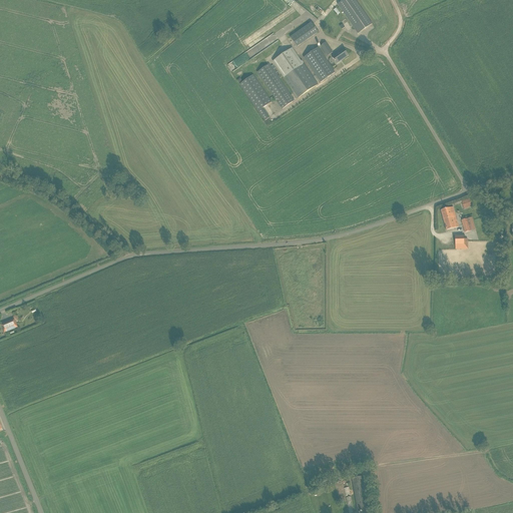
[(372,24),(355,0),(344,0),(338,4),(358,34),(372,24)]
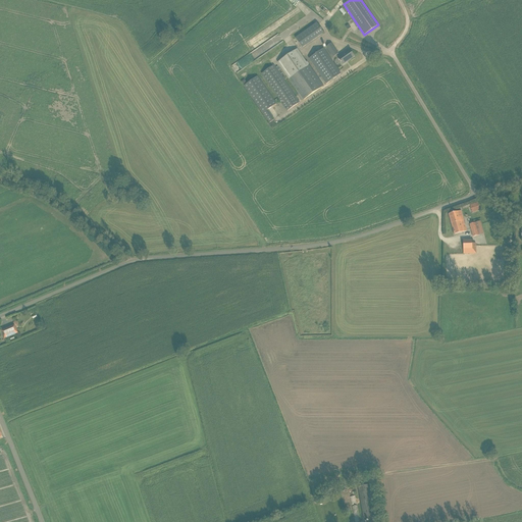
[(293,8),(279,18),(281,21),(295,11),(293,8)]
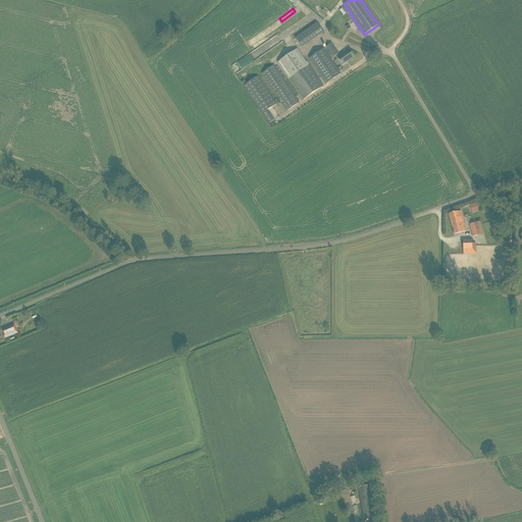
[(323,34),(317,23),(295,38),(302,48),(323,34)]
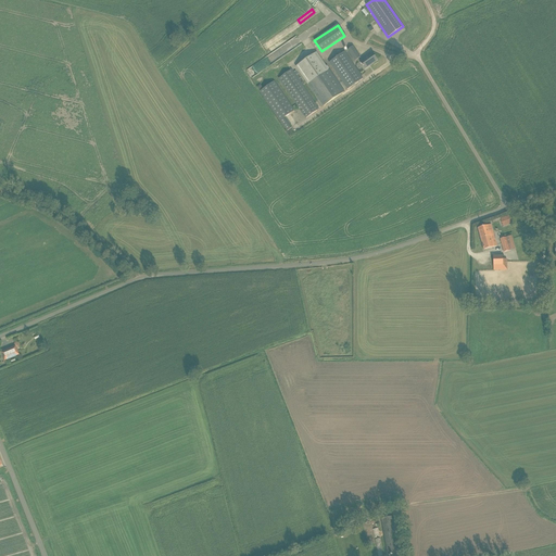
[(348,50),(352,57),(355,61),(361,58),(353,47),(348,50)]
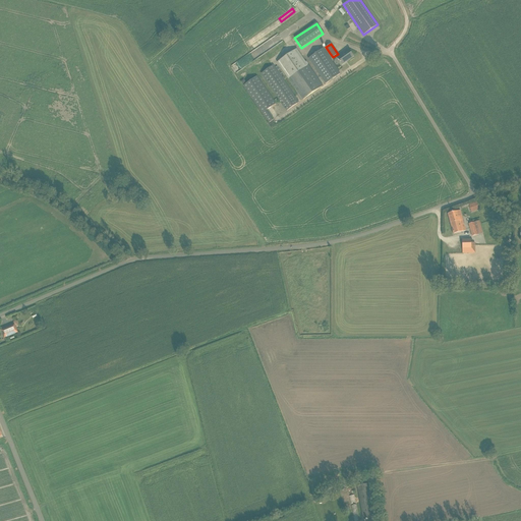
[(284,58),(277,63),(293,85),(296,90),(303,100),(310,95),(314,92),(323,85),(320,81),(297,49),(284,58)]
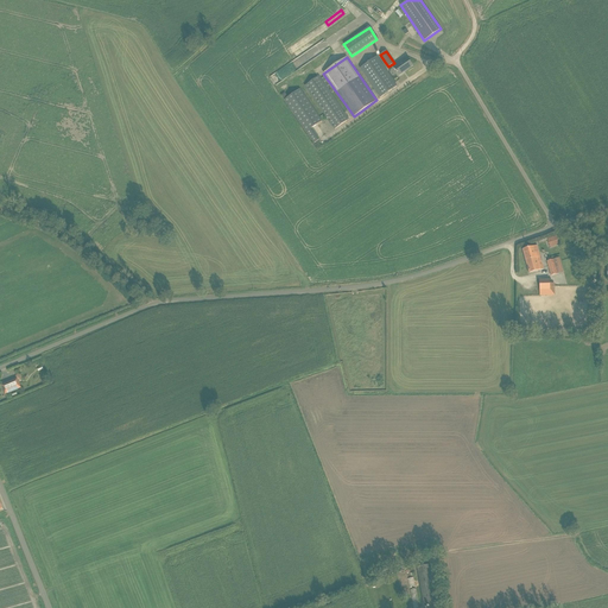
[(360,68),(377,93),(380,97),(397,87),(377,57),(360,68)]
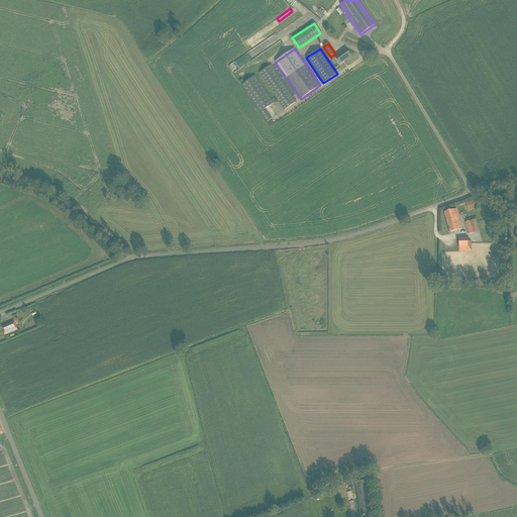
[(350,56),(345,49),(334,58),(339,65),(343,62),(342,61),(350,56)]
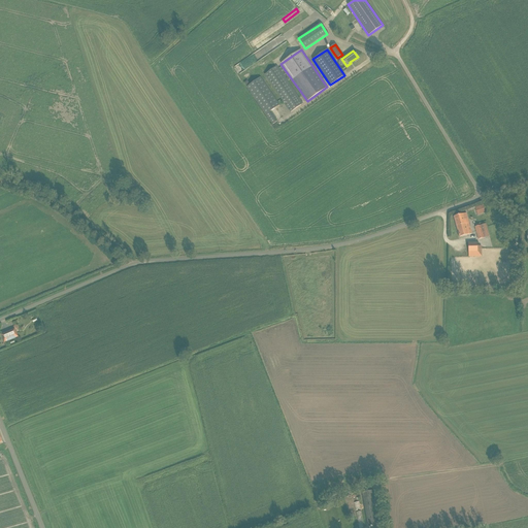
[(234,72),(253,65),(251,61),(244,64),(243,61),(232,65),(234,72)]
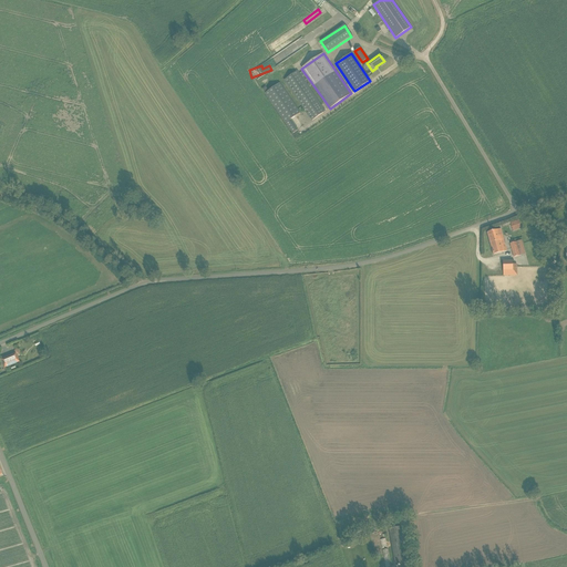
[(284,80),(301,105),(312,121),(325,112),(308,86),(310,85),(308,83),(307,84),(297,71),(284,80)]
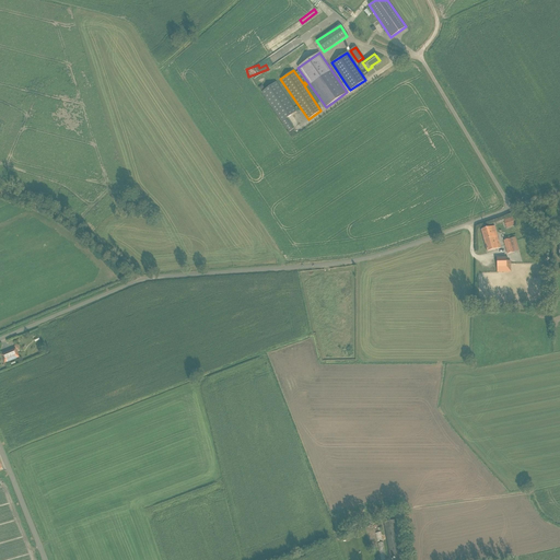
[(261,92),(286,128),(289,132),(294,129),(288,118),(296,112),(276,82),(265,90),(263,92),(261,92)]
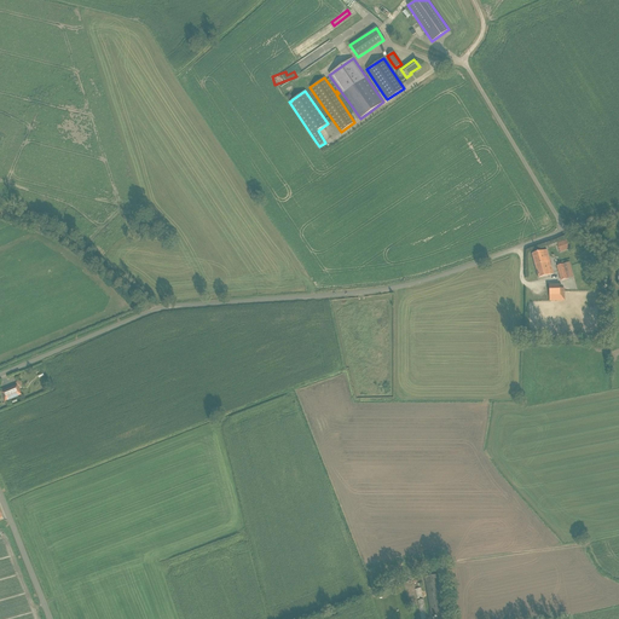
[(557,243),(559,249),(560,253),(570,250),(566,241),(557,243)]
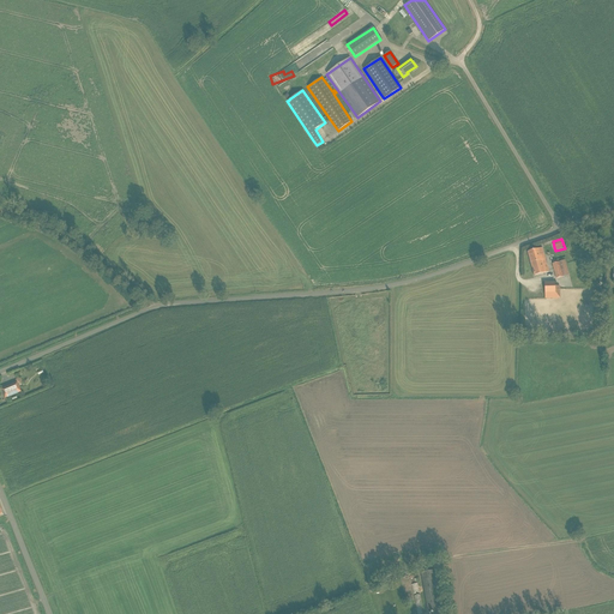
[(528,252),(529,258),(534,276),(548,271),(542,248),(528,252)]
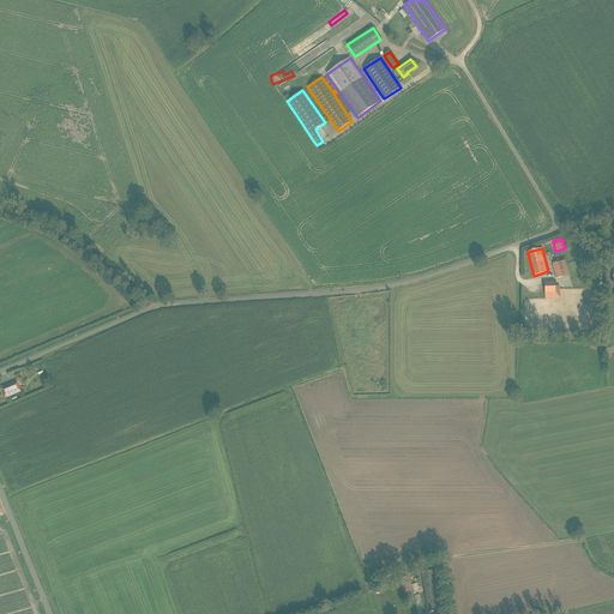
[(557,278),(569,276),(565,260),(559,263),(552,264),(557,278)]
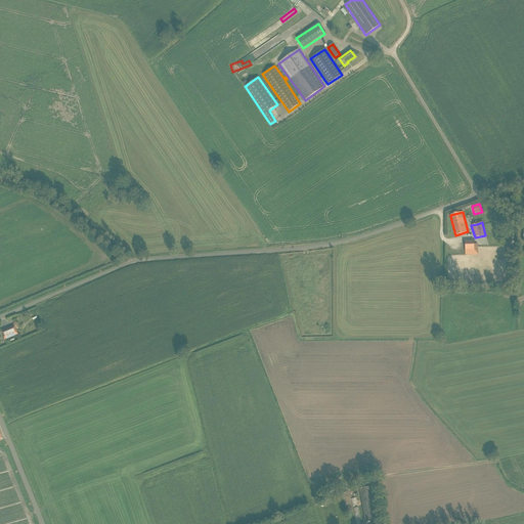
[(466,255),(478,255),(478,245),(474,245),(474,241),(465,242),(466,255)]
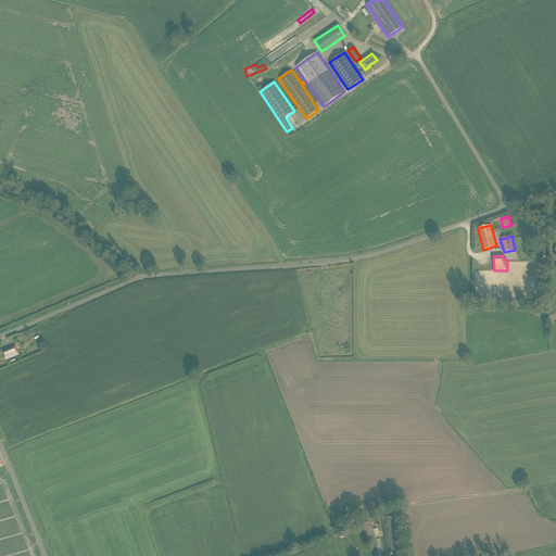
[(15,346),(1,353),(4,361),(19,354),(15,346)]
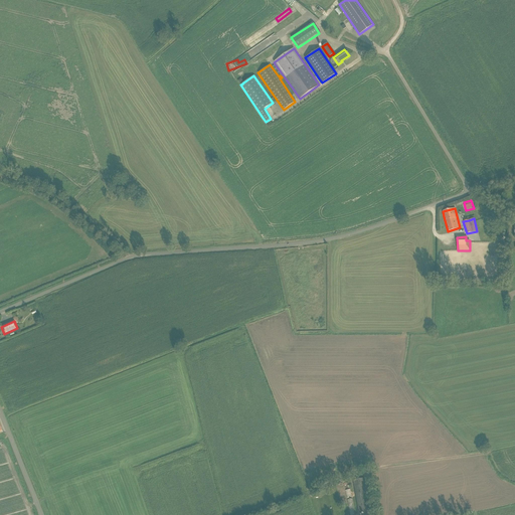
[(353,480),(353,481),(358,514),(374,511),(369,478),(353,480)]
